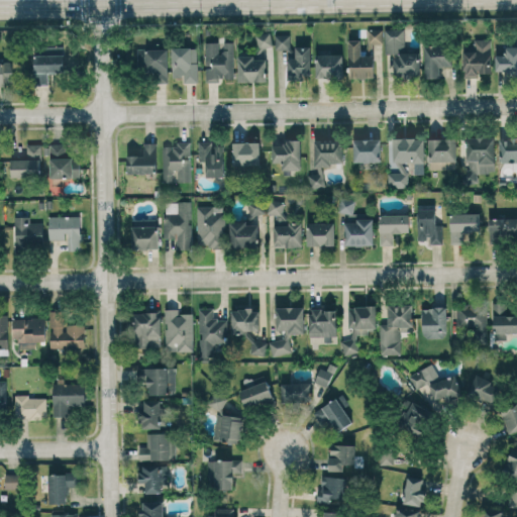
[(404,28),(385,29),(385,55),(393,55),(394,78),(420,77),(420,49),(405,49),(404,28)]
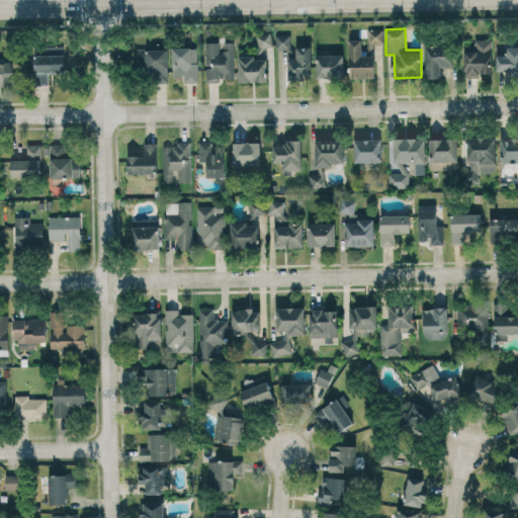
[(382,29),(368,29),(368,46),(383,45),(382,29)]
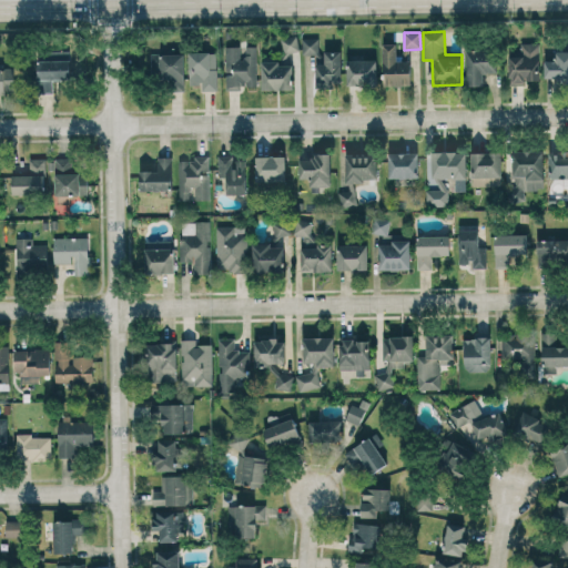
[(291,51),(300,51),(298,36),(282,37),(283,58),(291,57),(291,51)]
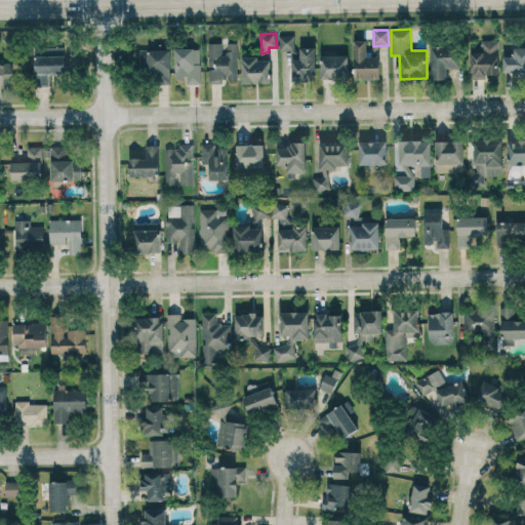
[(280,35),(279,49),(294,50),(295,36),(280,35)]
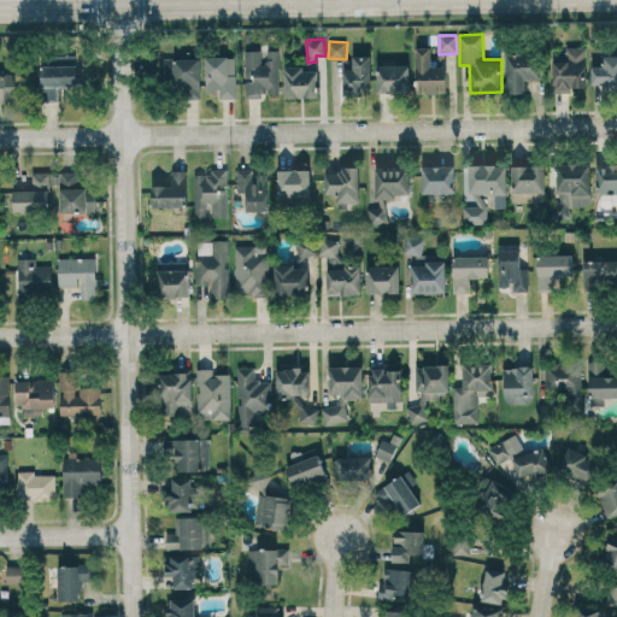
[(552,60),(553,92),(570,90),(570,88),(587,87),(586,46),(564,47),(565,60),(552,60)]
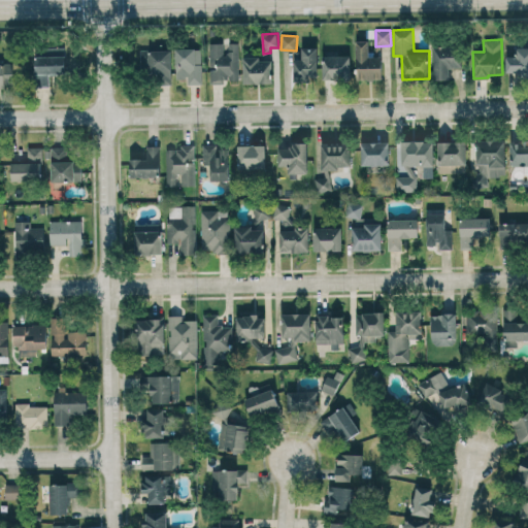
[(382,57),(369,57),(368,40),(356,41),(356,80),(383,79),(382,57)]
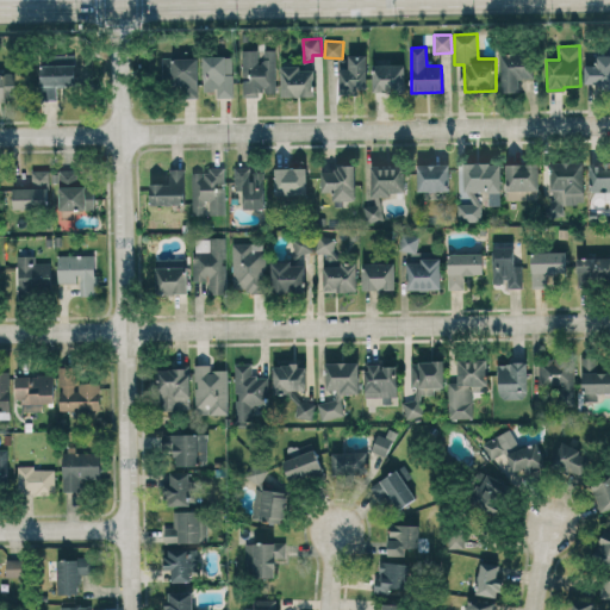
[(277,94),(275,49),(261,50),(261,49),(242,50),(243,95),(277,94)]
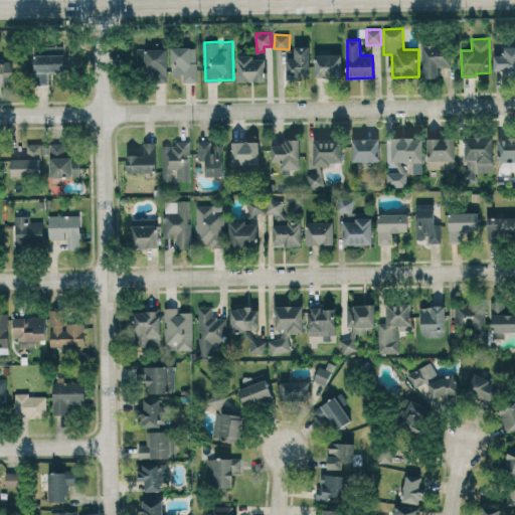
[(422,45),(423,78),(439,77),(438,66),(451,66),(450,44),(422,45)]
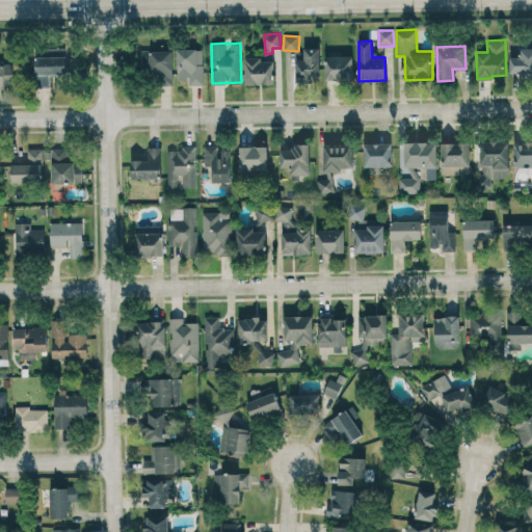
[(531,75),(531,47),(520,47),(520,56),(509,56),(509,75),(531,75)]
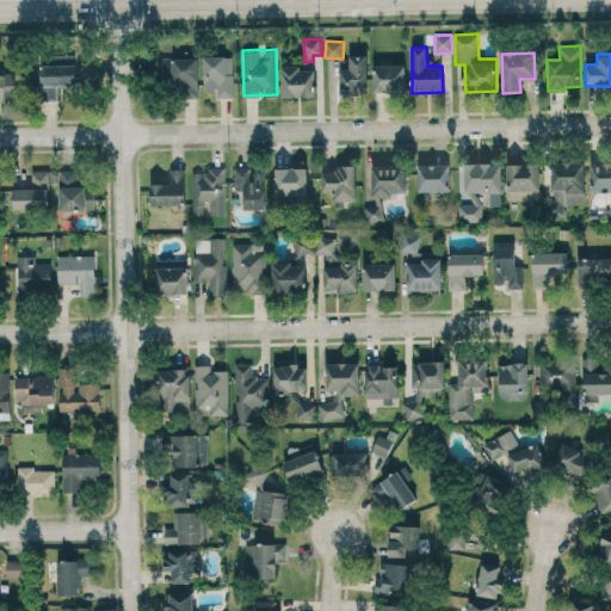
[(76,85),(75,55),(41,55),(42,100),(57,100),(57,85),(76,85)]
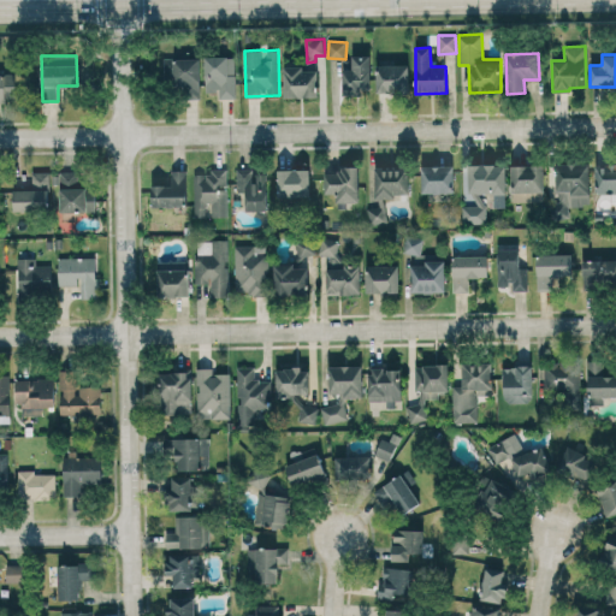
[(371,94),(371,55),(351,55),(351,69),(343,69),(343,94),(371,94)]
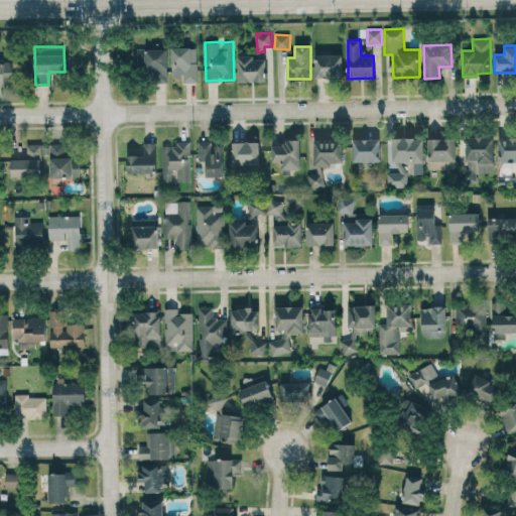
[(198,82),(198,47),(171,47),(171,78),(181,78),(181,83),(198,82)]
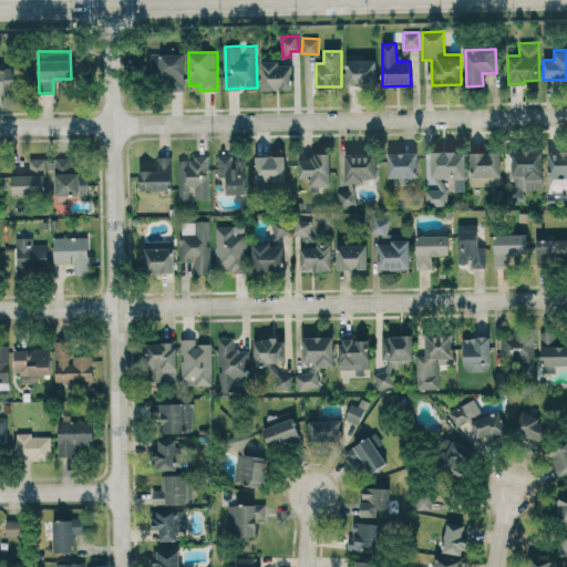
[(184,53),(151,54),(151,79),(167,78),(167,91),(185,90),(184,53)]
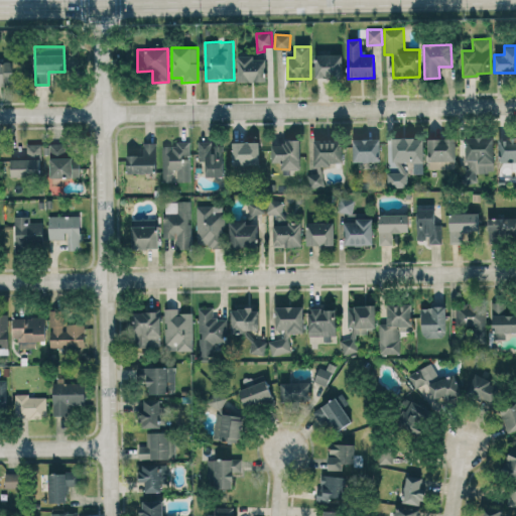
[(343,54),(316,53),(315,78),(342,78),(343,54)]
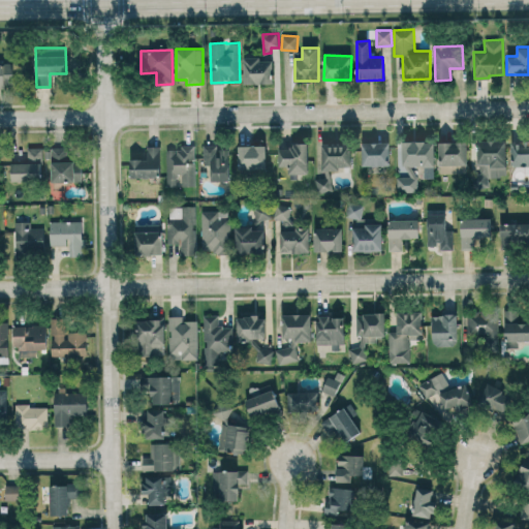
[(244,57),(244,84),(274,84),(273,60),(261,60),(261,57),(244,57)]
